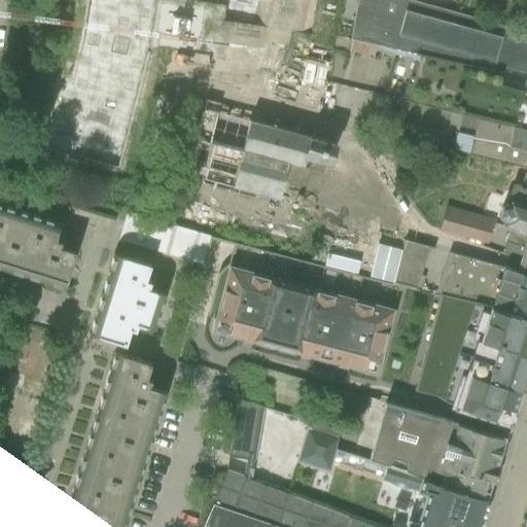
[(526,33),(408,0),(356,0),(350,40),(417,54),(502,72),(503,67),(526,73),(526,33)]
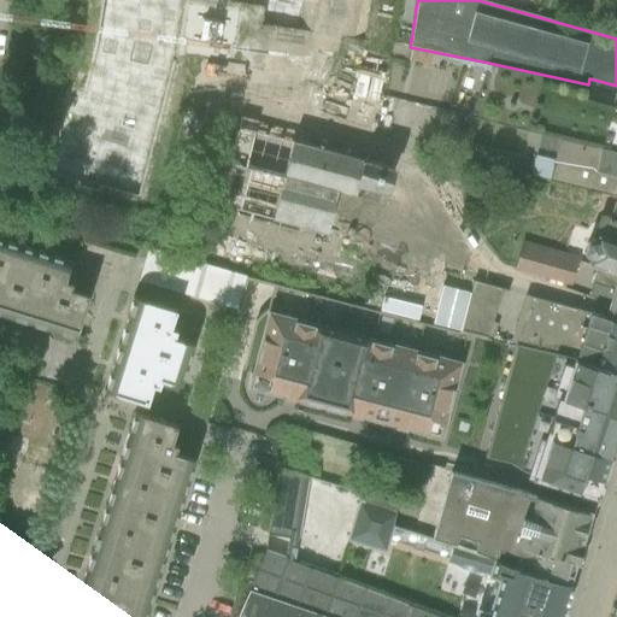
[(528,131),(616,153),(616,93),(615,103),(586,95),(588,84),(488,63),(469,117),(528,131)]
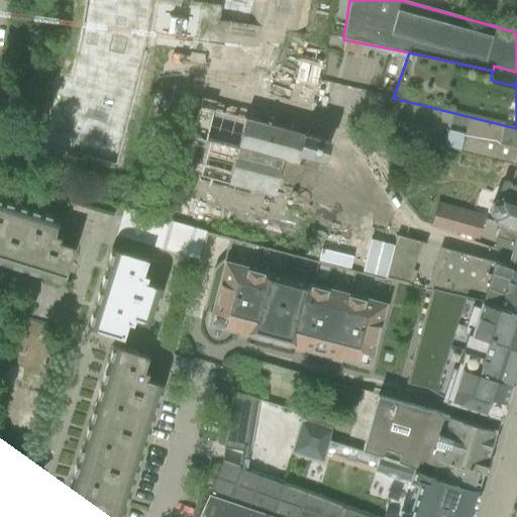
[(200,98),(181,171),(281,198),(279,209),(309,217),(330,139),(320,137),(262,122),(263,113),(200,98)]
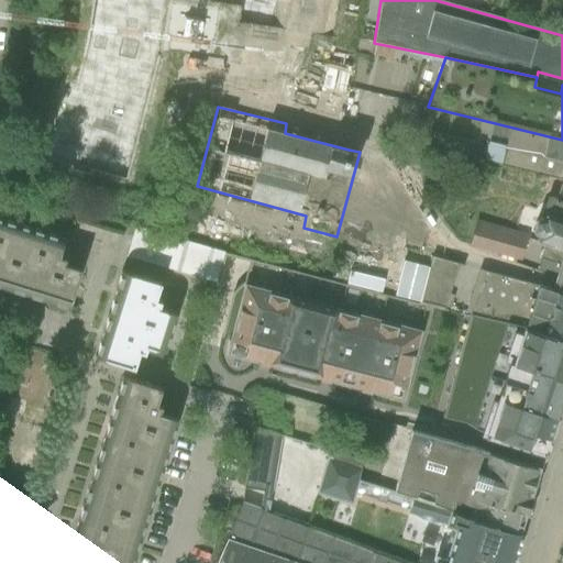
[(485,159),(562,179),(562,140),(482,120),(478,133),(507,139),(505,145),(488,143),(485,159)]
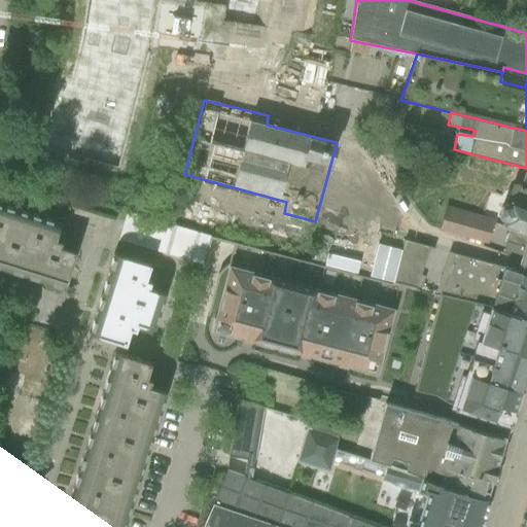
[(511,229),(526,234),(526,168),(520,185),(516,184),(512,185),(505,203),(500,204),(496,217),(502,222),(501,225),(511,229)]
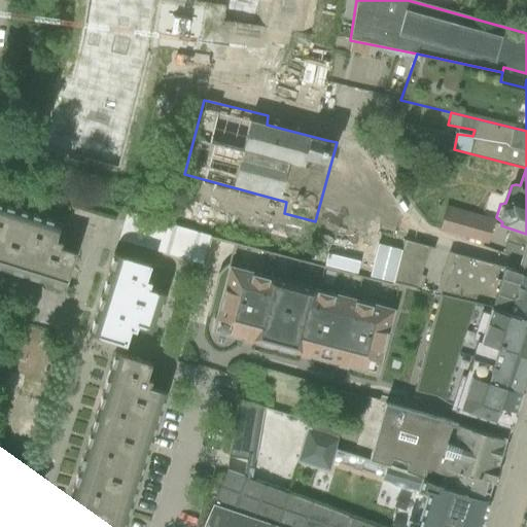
[(493,220),(445,206),(437,230),(485,245),(493,220)]
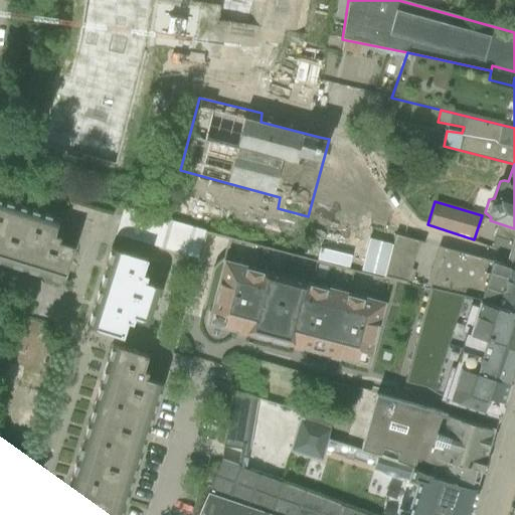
[(0,260),(18,266),(35,214),(0,202),(0,260)]
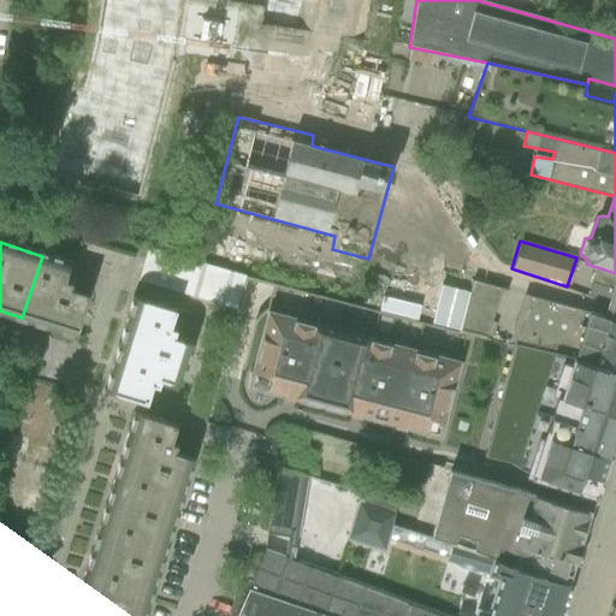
[(243,276),(148,248),(138,279),(235,308),(243,276)]
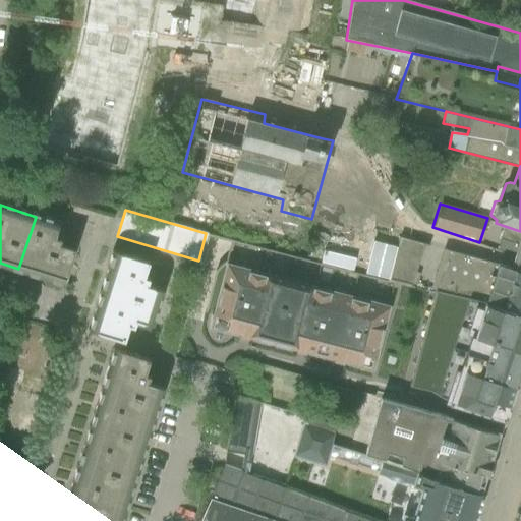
[(18,269),(66,284),(77,249),(53,241),(59,224),(36,217),(18,269)]
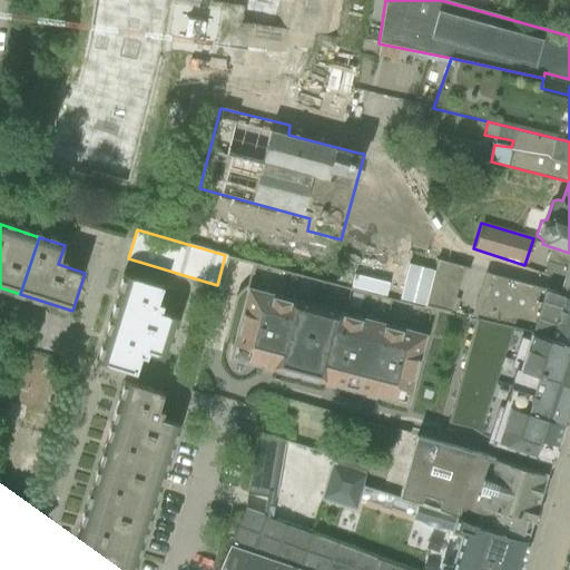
[(569,253),(552,247),(543,273),(562,278),(557,295),(569,298),(569,253)]
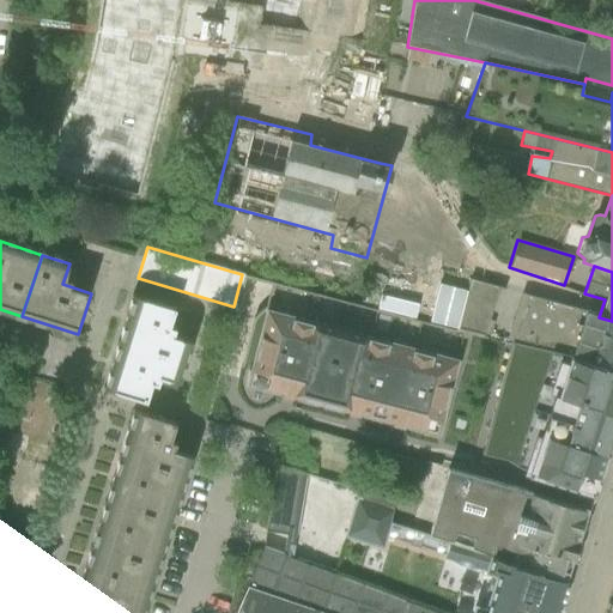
[(443,327),(474,331),(480,283),(450,279),(443,327)]
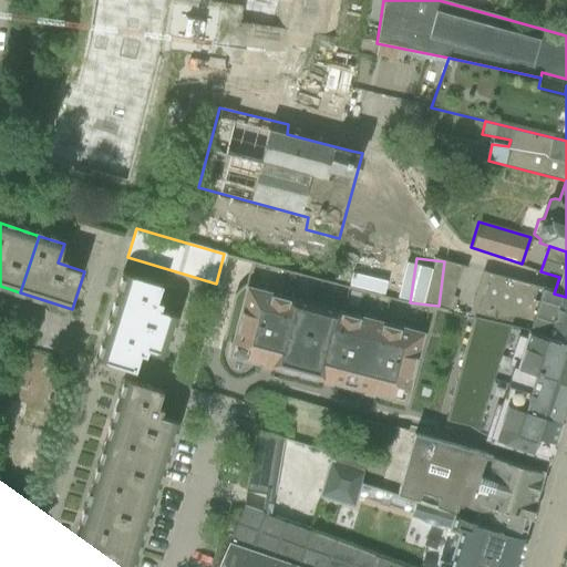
[(124,269),(111,315),(166,332),(173,313),(148,306),(156,279),(124,269)]
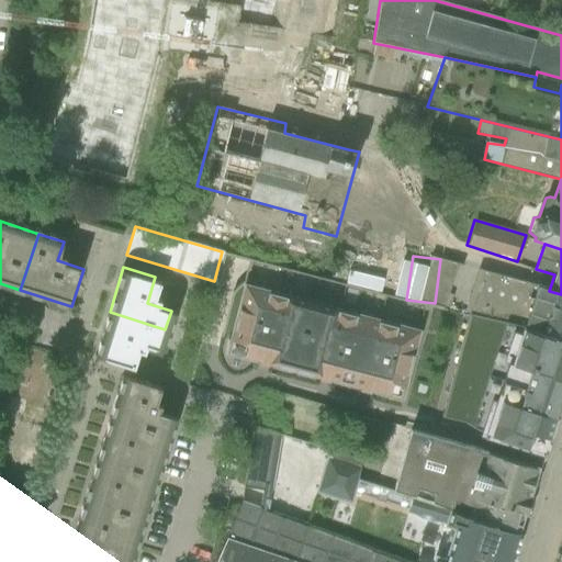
[(471,315),(561,336),(561,294),(549,291),(478,269),(463,313),(471,315)]
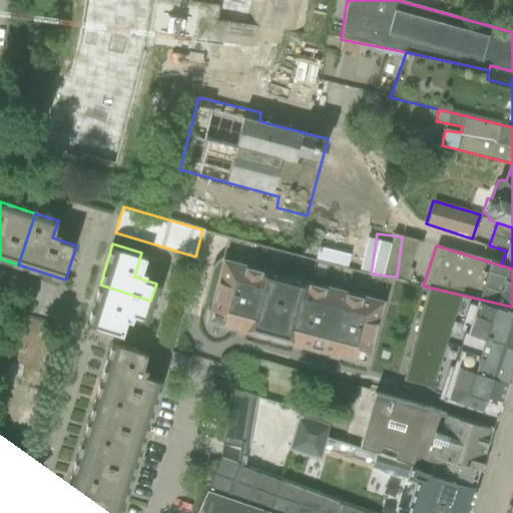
[(267,340),(284,278),(219,260),(202,323),(267,340)]
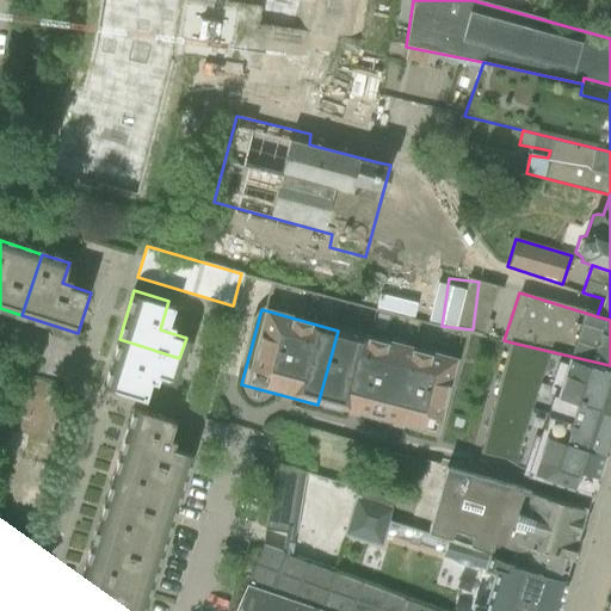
[(388,424),(408,350),(338,331),(318,405),(388,424)]
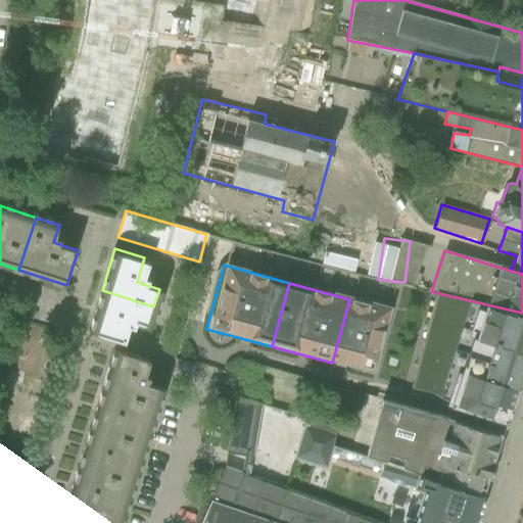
[(89,330),(117,338),(125,319),(147,326),(153,306),(102,290),(89,330)]
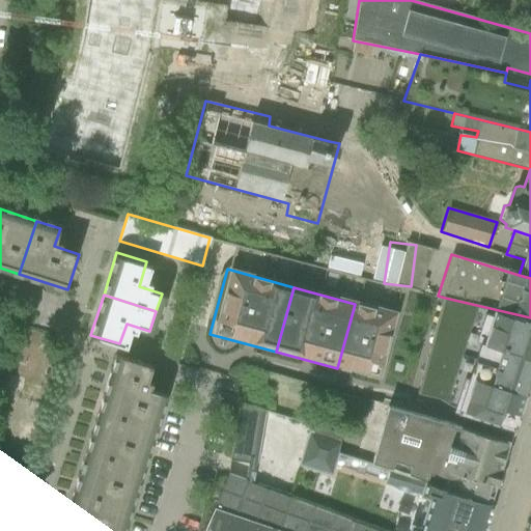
[(530,317),(445,298),(436,323),(530,347),(530,317)]
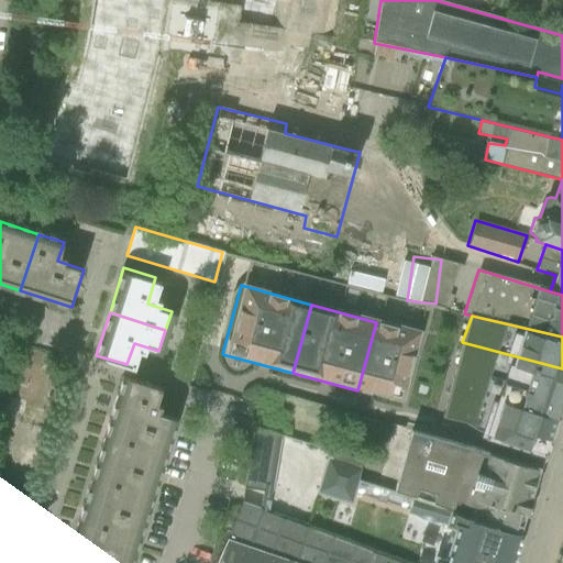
[(400,404),(418,332),(376,322),(357,390),(400,404)]
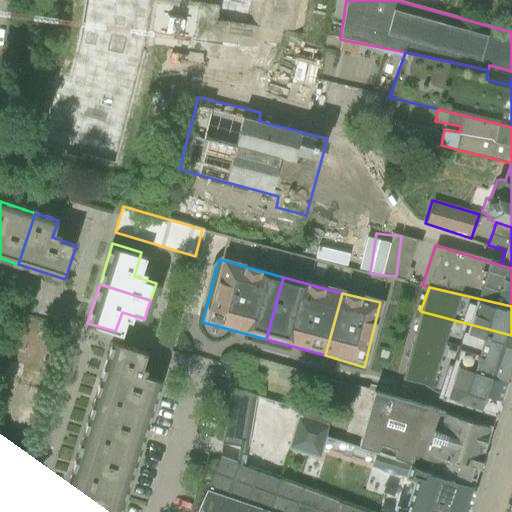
[(414,337),(511,365),(511,364),(511,335),(420,311),(414,337)]
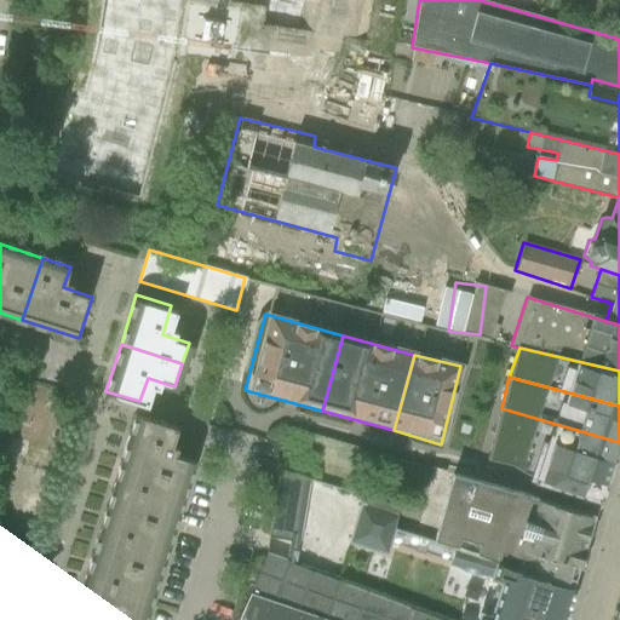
[(501,408),(492,441),(609,475),(619,442),(501,408)]
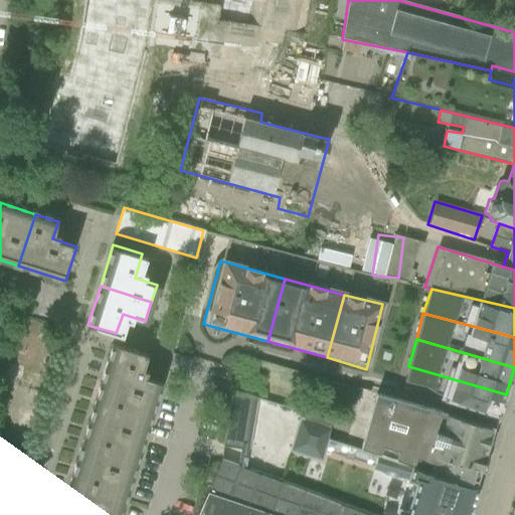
[(114,341),(100,382),(162,403),(170,381),(134,369),(140,350),(114,341)]
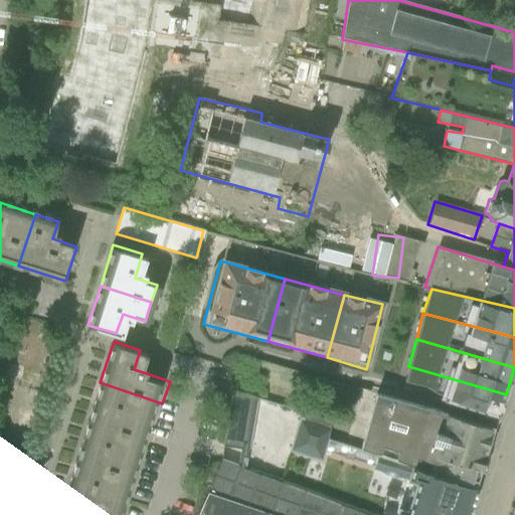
[(400,394),(497,422),(506,394),(408,366),(400,394)]
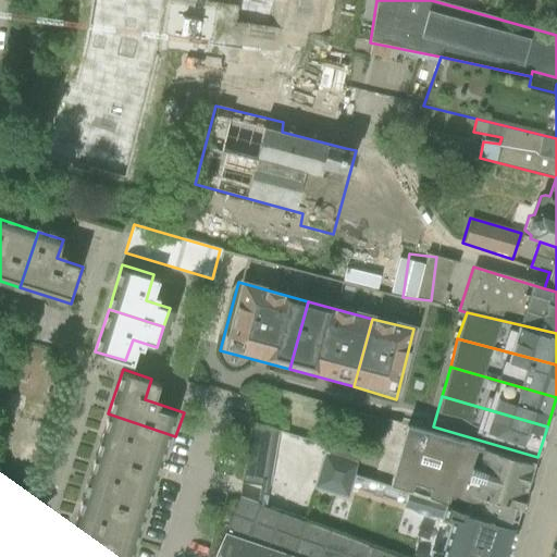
[(95,455),(162,477),(175,436),(108,413),(95,455)]
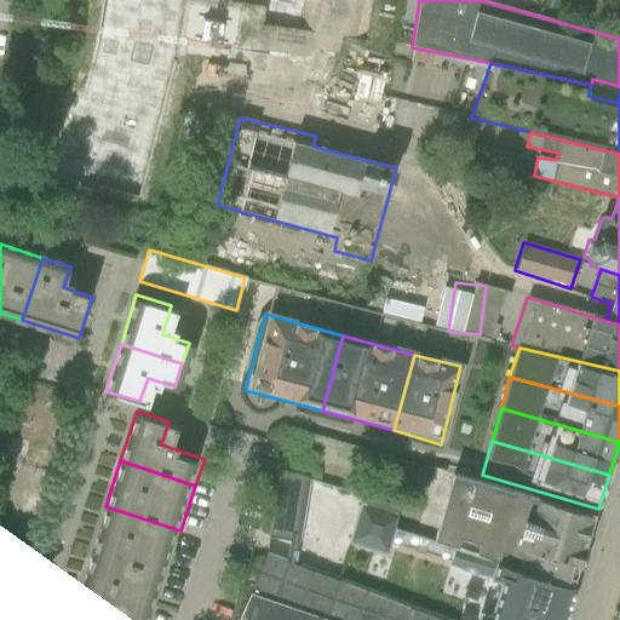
[(590,518),(442,472),(429,517),(506,541),(511,522),(581,544),(590,518)]
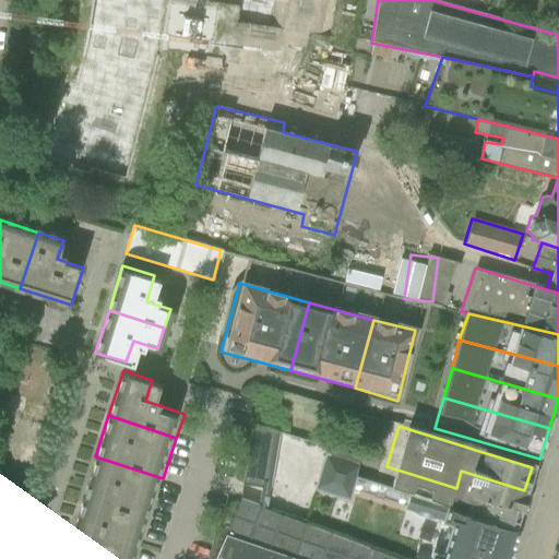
[(95,456),(80,499),(147,521),(163,478),(95,456)]
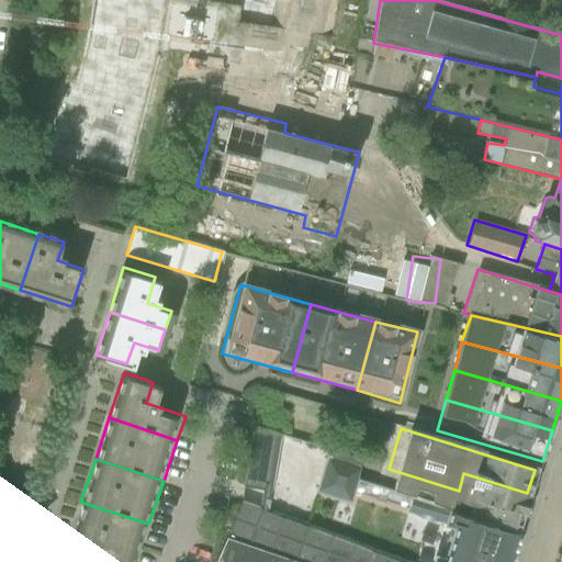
[(459,491),(389,469),(381,495),(514,536),(523,510),(459,491)]
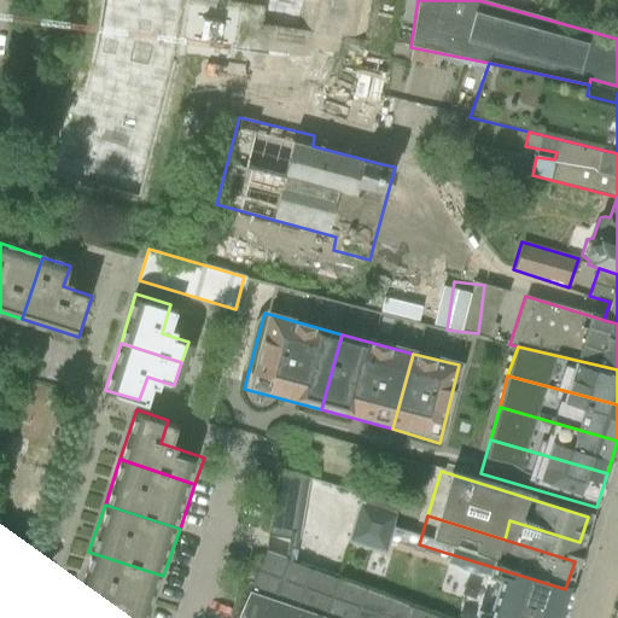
[(579,542),(509,520),(505,540),(575,561),(579,542)]
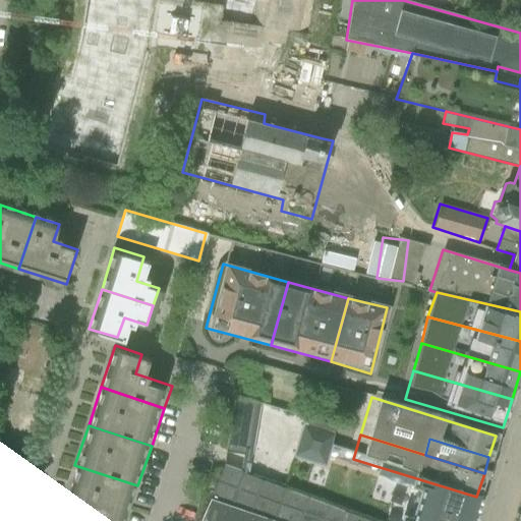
[(62,501),(122,520),(125,520),(137,485),(74,465),(62,501)]
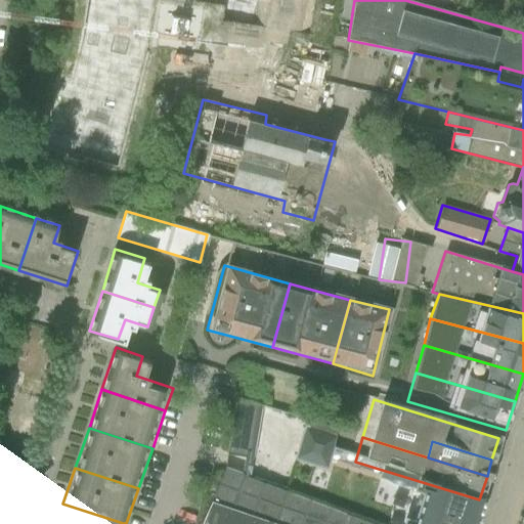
[(279,523),(379,523),(223,469),(211,500),(279,523)]
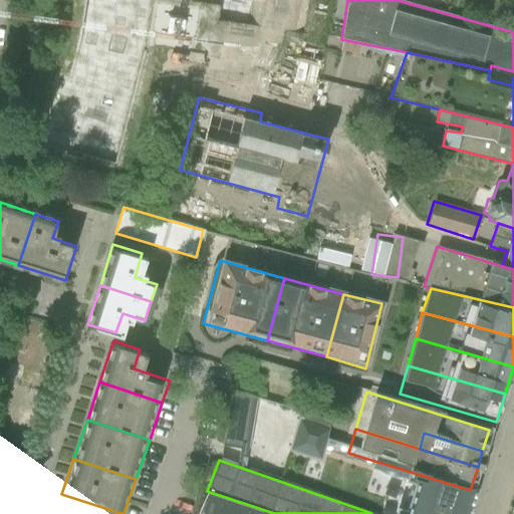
[(407,513),(458,513),(466,492),(419,477),(407,513)]
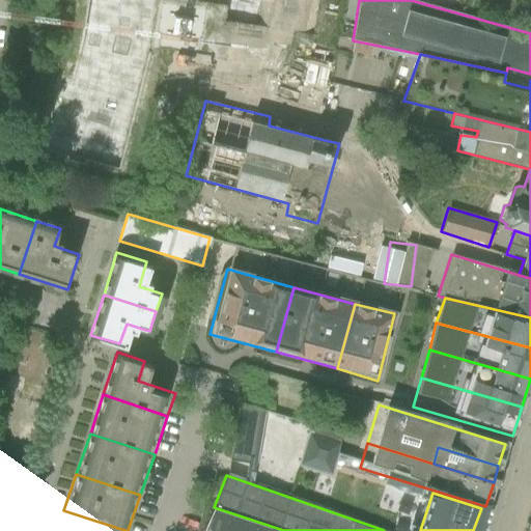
[(283,530),(214,507),(202,530),(283,530)]
